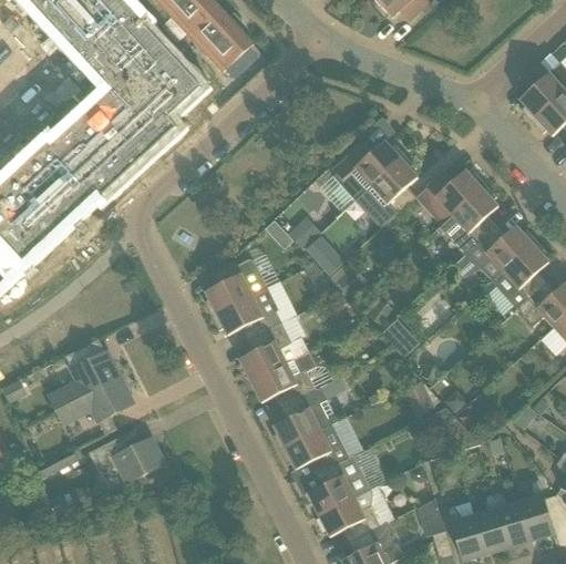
[(49,140),(0,184),(0,286),(98,196),(101,198),(124,177),(120,172),(120,167),(125,162),(132,170),(136,166),(177,127),(168,119),(202,88),(142,24),(145,21),(125,0),(24,0),(107,91),(52,143),(49,140)]
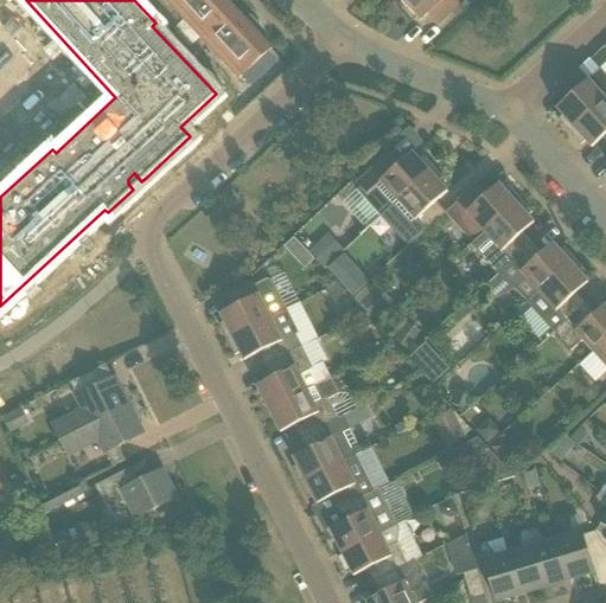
[(167,0),(237,75),(270,44),(230,0),(167,0)]
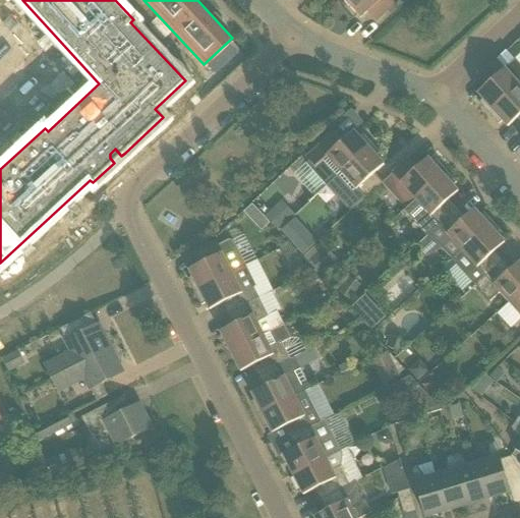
[(380,15),(395,0),(341,0),(340,1),(353,14),(355,12),(359,16),(371,5),(380,15)]
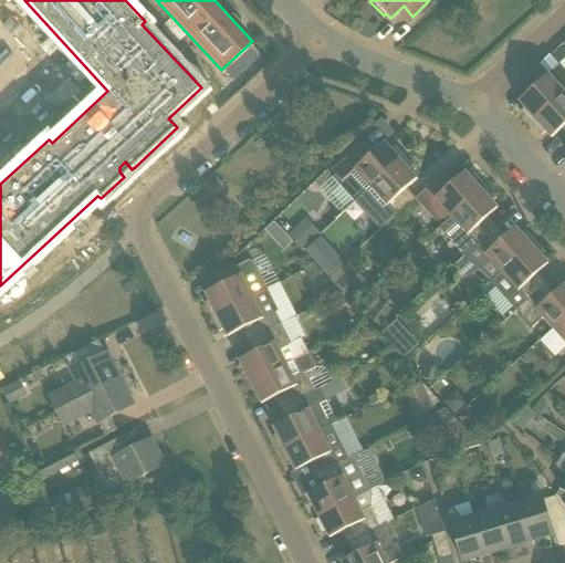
[(547,72),(540,63),(539,62),(520,80),(529,90),(518,100),(523,105),(520,110),(531,121),(564,91),(564,89),(564,68),(560,62),(547,72)]
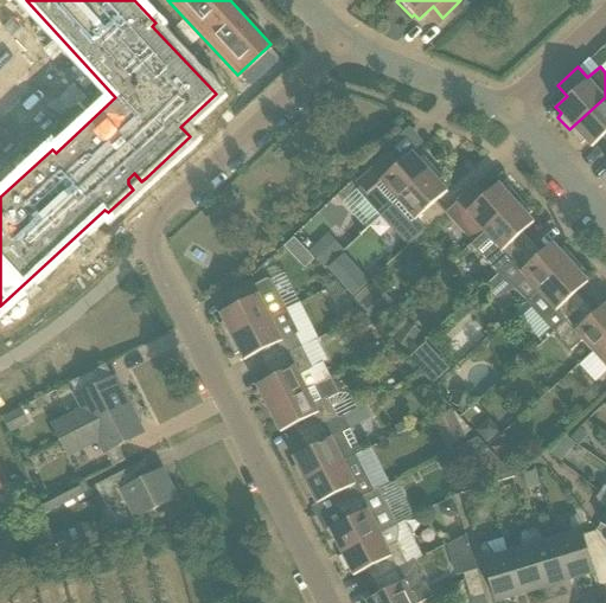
[(603,135),(605,139),(605,97),(569,129),(580,142),(585,139),(591,146),(603,135)]
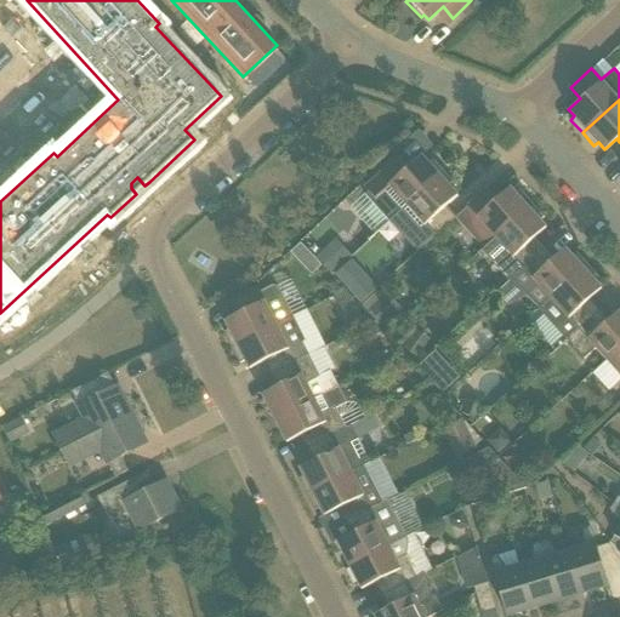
[(387,221),(443,170),(431,156),(427,161),(421,154),(409,165),(399,154),(379,172),(364,186),(367,189),(364,192),(363,193),(387,220),(387,221)]
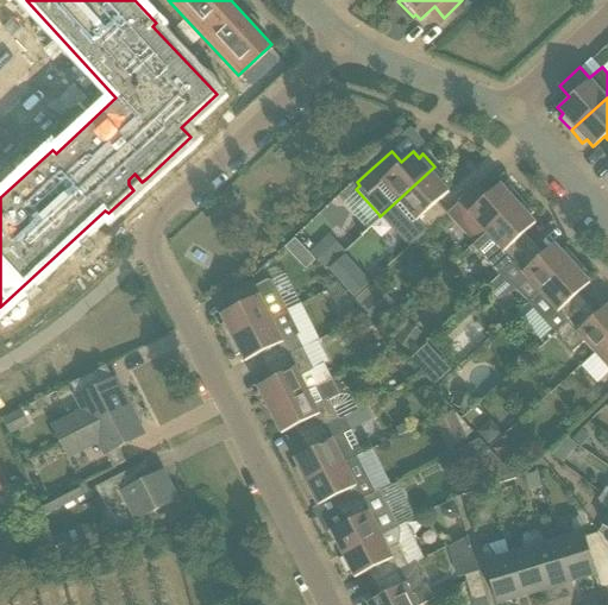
[(419,222),(426,229),(446,210),(437,200),(449,190),(442,183),(446,180),(434,166),(380,216),(399,235),(406,235),(419,222)]
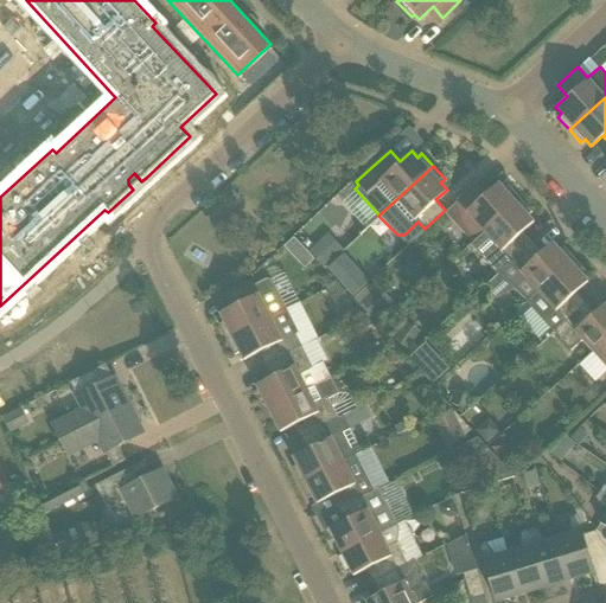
[(486,192),(477,181),(455,200),(483,230),(520,197),(508,185),(504,188),(498,181),(486,192)]
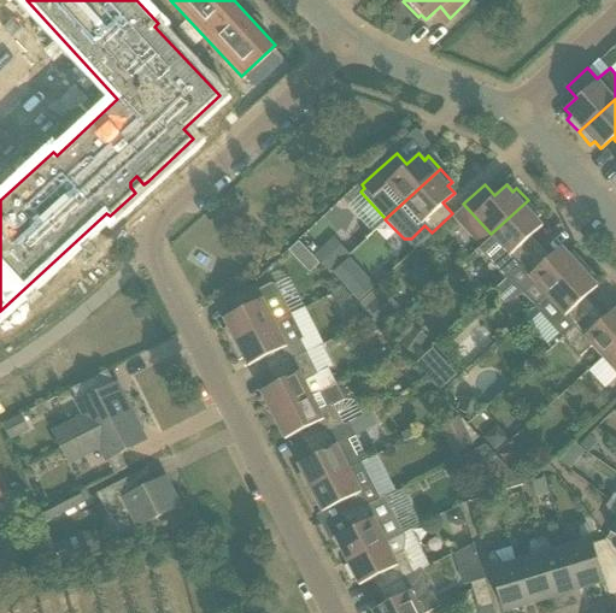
[(528,200),(491,234),(477,247),(487,258),(504,277),(508,275),(540,246),(531,235),(541,224),(535,217),(540,213),(528,200)]
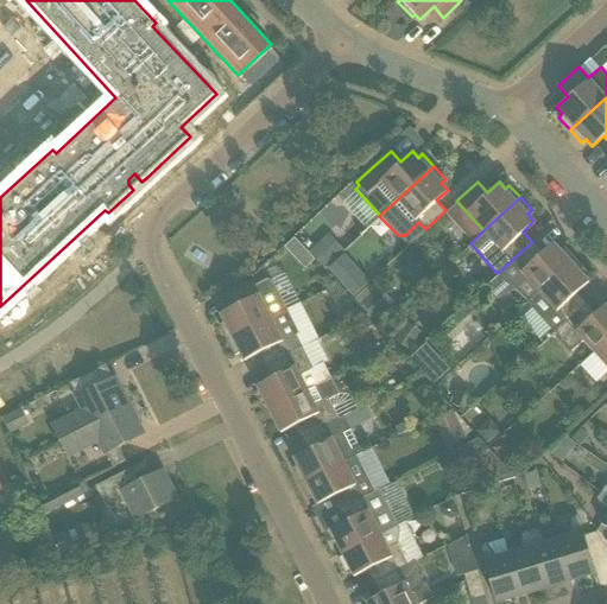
[(284,245),(291,254),(302,245),(293,236),(286,242),(284,245)]
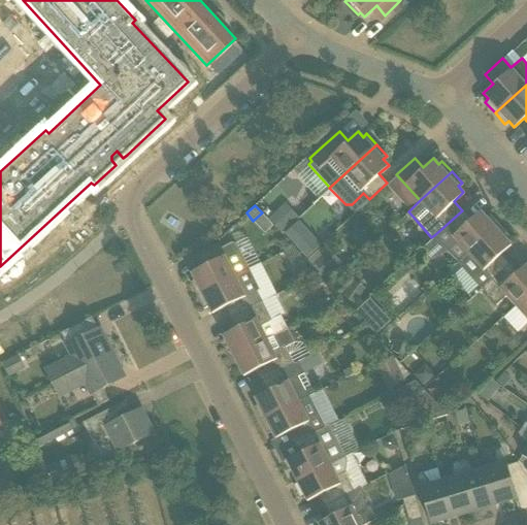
[(286,207),(272,220),(283,231),(296,219),(286,207)]
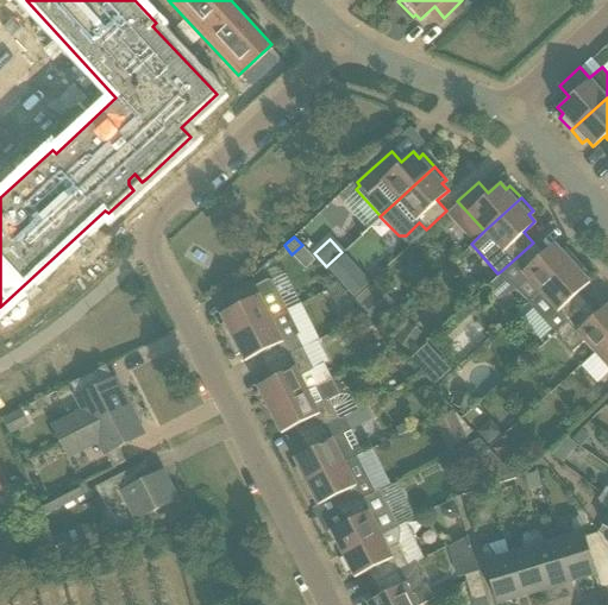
[(533,243),(501,271),(516,288),(528,301),(576,258),(564,245),(559,249),(553,243),(543,252),(533,243)]
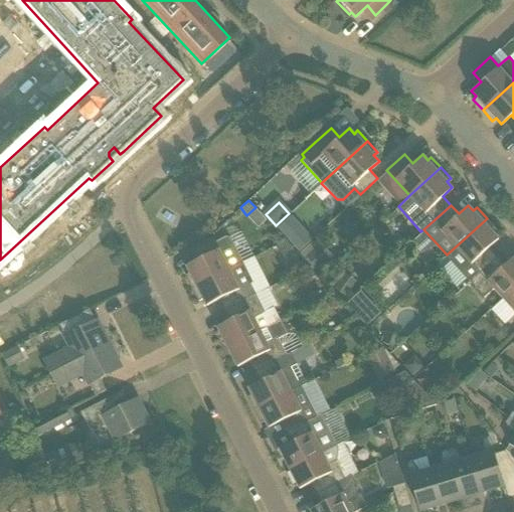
[(496,228),(487,218),(447,254),(469,280),(494,259),(486,249),(489,247),(489,246),(498,237),(493,232),(496,228)]
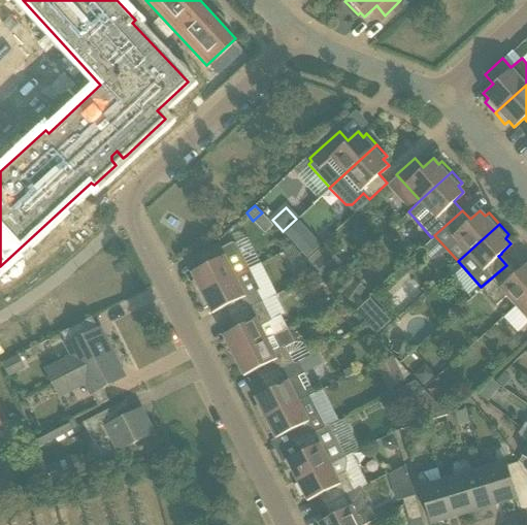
[(310,233),(296,247),(305,256),(320,243),(310,233)]
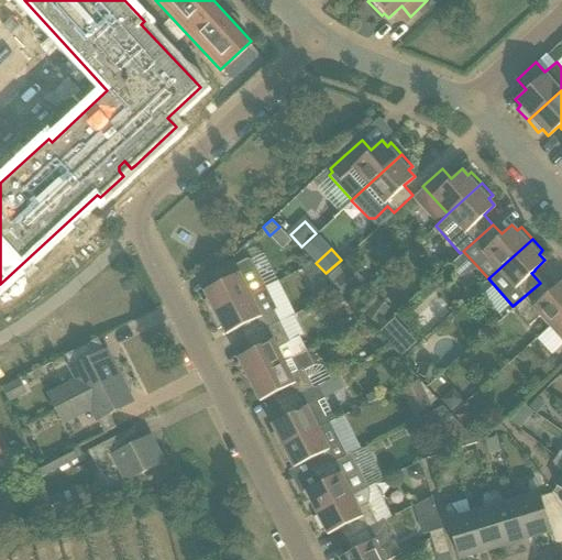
[(202,299),(210,314),(265,285),(251,257),(248,256),(234,262),(233,260),(210,271),(216,283),(204,289),(207,297),(202,299)]
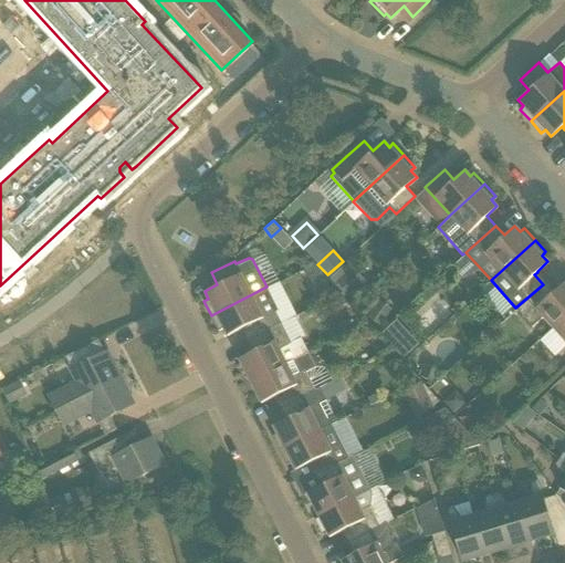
[(315,263),(302,270),(311,280),(321,271),(315,263)]
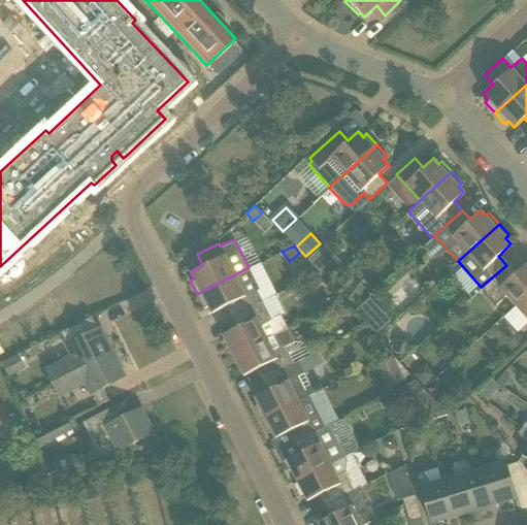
[(330,249),(315,263),(325,275),(341,261),(330,249)]
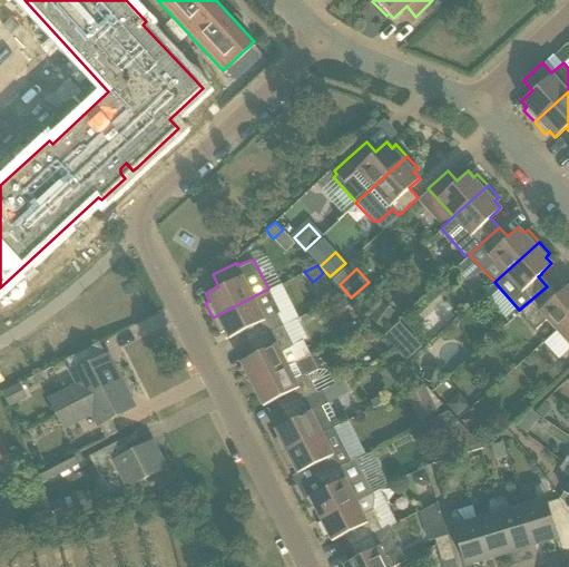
[(282,280),(268,285),(293,342),(306,335),(282,280)]
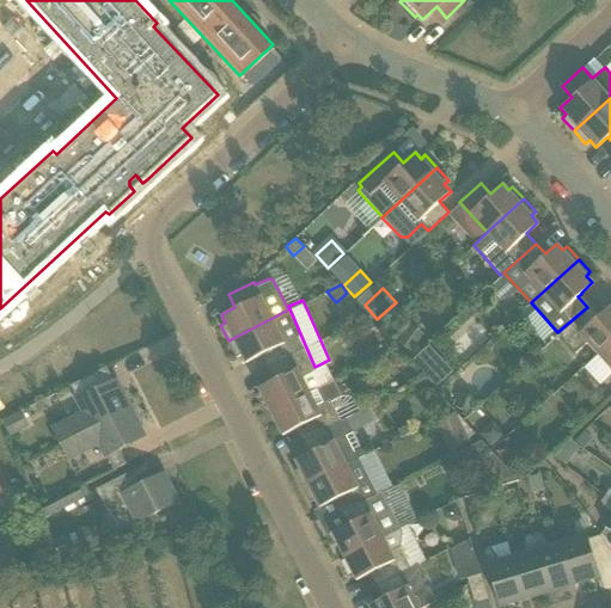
[(574,351),(586,341),(597,352),(610,338),(610,302),(596,317),(587,307),(557,332),(574,351)]
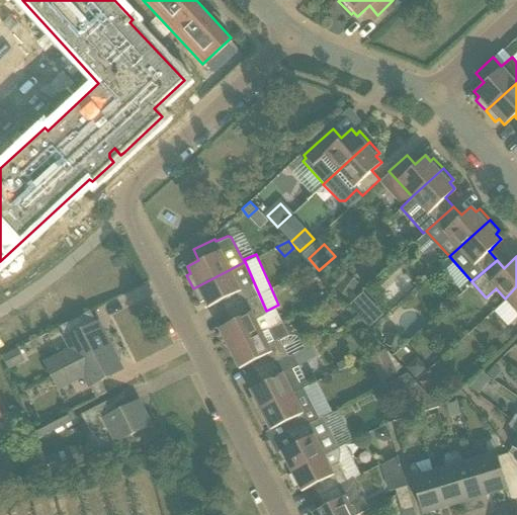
[(220,301),(225,311),(257,294),(251,283),(254,282),(244,262),(193,288),(199,302),(203,299),(207,307),(220,301)]
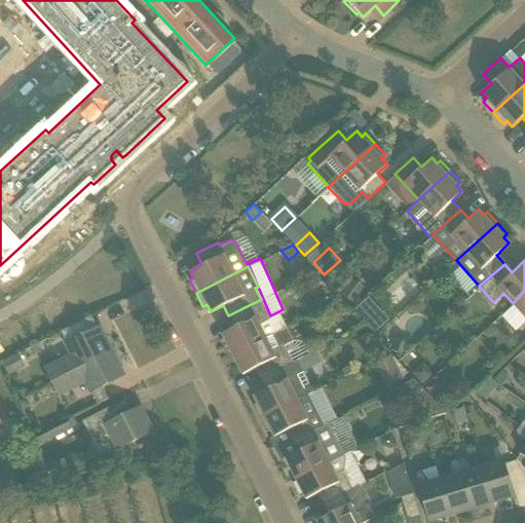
[(313,286),(323,281),(317,271),(308,275),(313,286)]
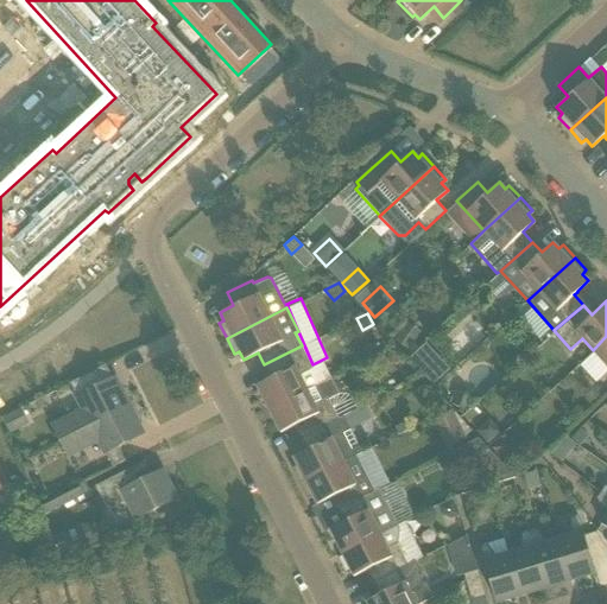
[(416,336),(402,326),(393,338),(408,348),(416,336)]
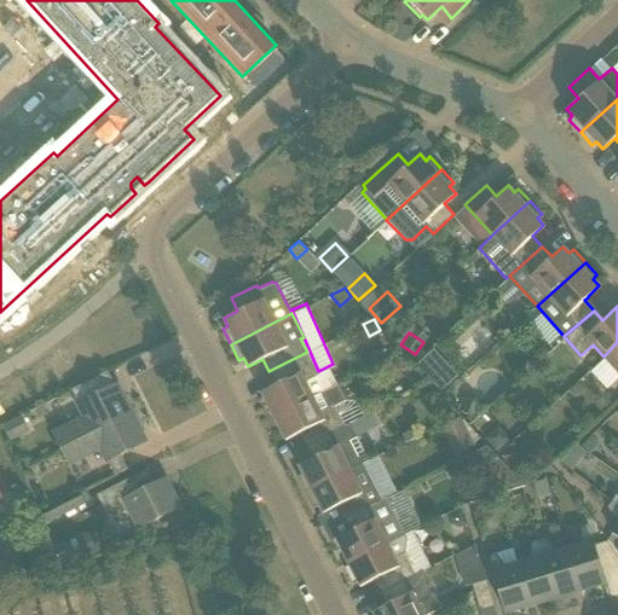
[(617,342),(604,357),(617,372),(617,342)]
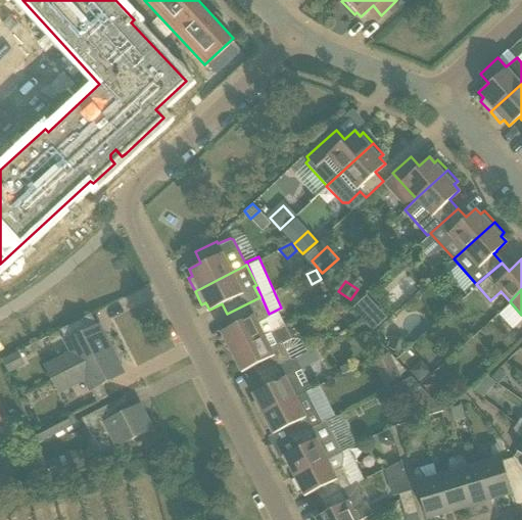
[(259,297),(227,314),(232,325),(221,331),(231,350),(284,324),(278,311),(269,315),(259,297)]
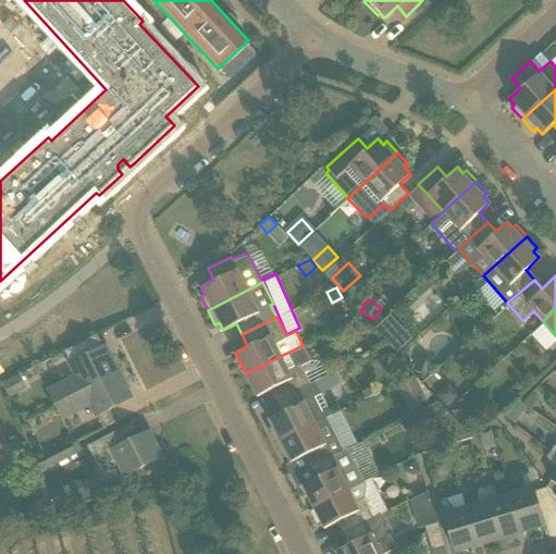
[(355,319),(354,330),(363,332),(366,321),(355,319)]
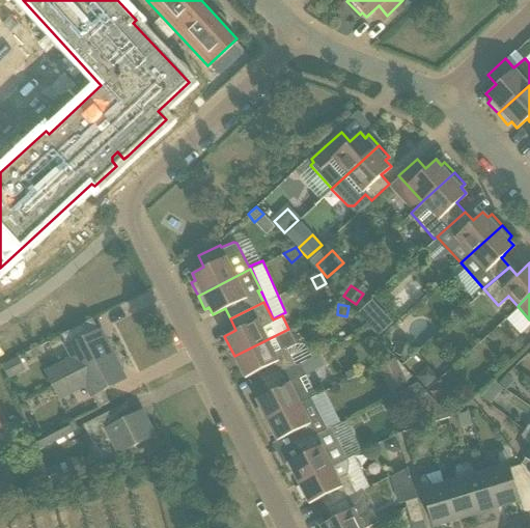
[(382,310),(367,324),(378,335),(392,322),(382,310)]
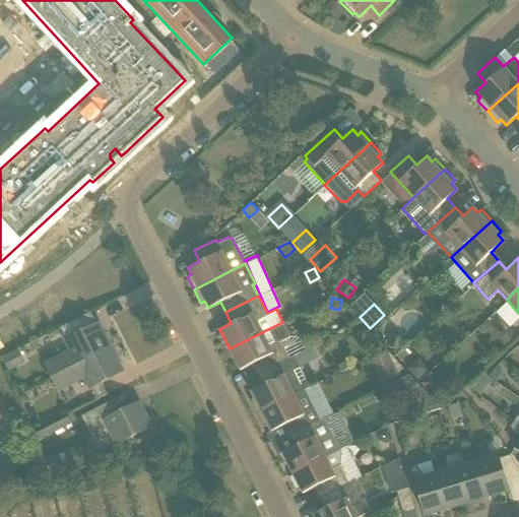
[(51,376),(111,345),(99,321),(96,323),(95,321),(94,322),(90,313),(90,312),(90,311),(59,326),(65,338),(64,338),(70,349),(45,363),(51,376)]
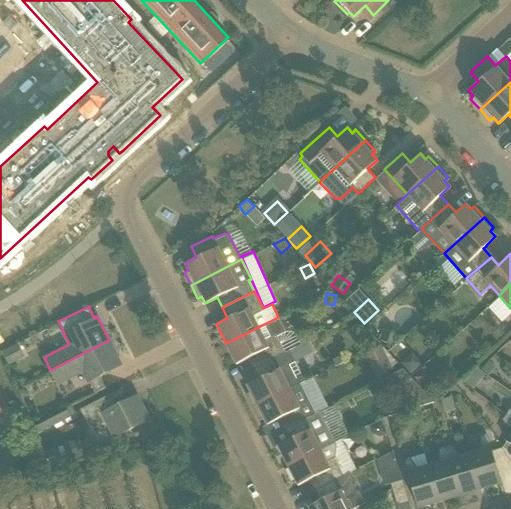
[(343,327),(351,336),(363,326),(355,316),(343,327)]
